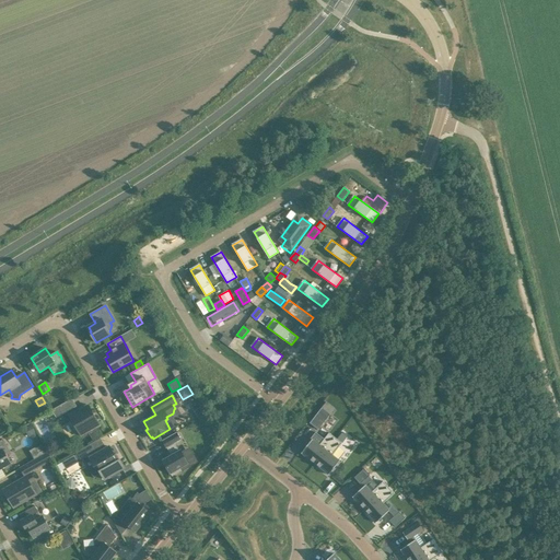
[(72,398),(53,410),(57,418),(78,406),(72,398)]
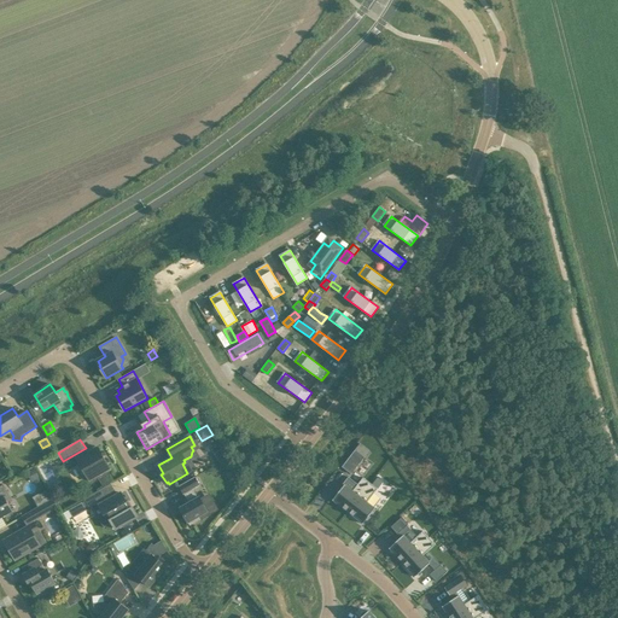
[(77,465),(85,478),(88,477),(91,482),(111,470),(98,447),(77,459),(80,464),(77,465)]
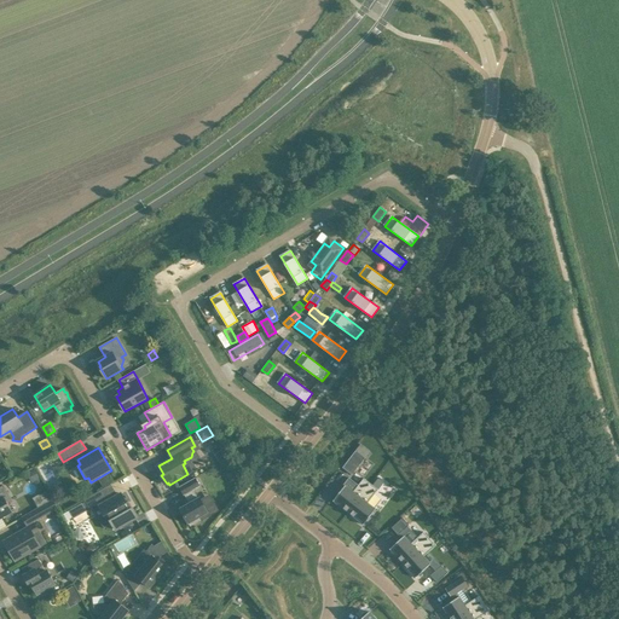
[(342,468),(352,475),(365,458),(357,451),(342,468)]
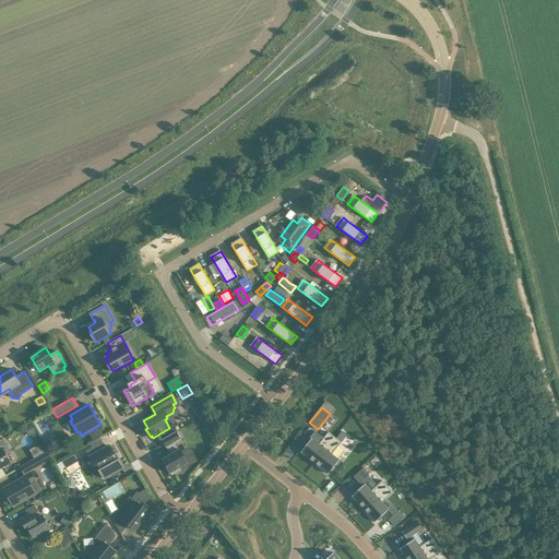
[(329,429),(335,418),(330,415),(323,425),(329,429)]
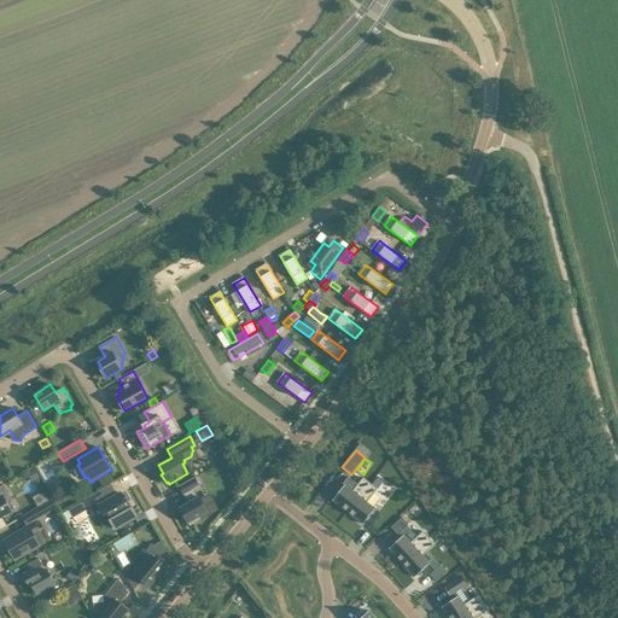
[(31,482),(36,479),(38,482),(41,479),(34,468),(27,472),(31,482)]
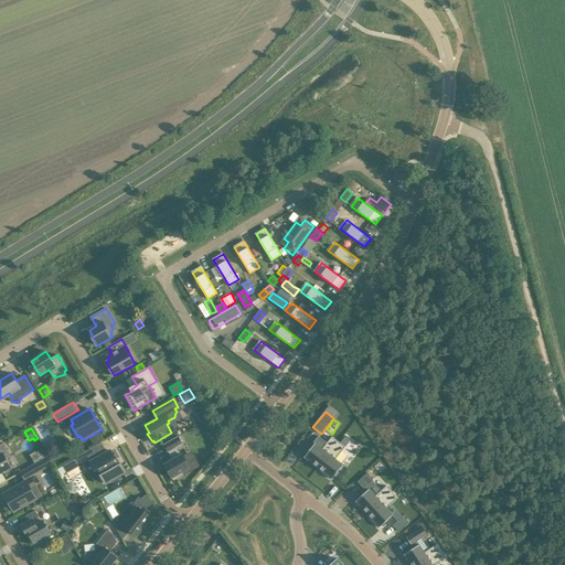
[(179,436),(163,445),(168,452),(169,451),(173,459),(164,465),(168,469),(167,470),(172,479),(172,478),(174,480),(184,475),(182,472),(191,468),(183,454),(181,455),(177,447),(183,444),(179,436)]
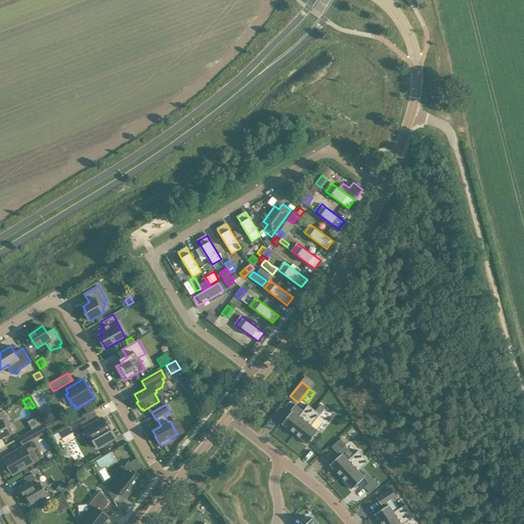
[(282,424),(295,434),(314,409),(308,404),(299,417),(293,410),(282,424)]
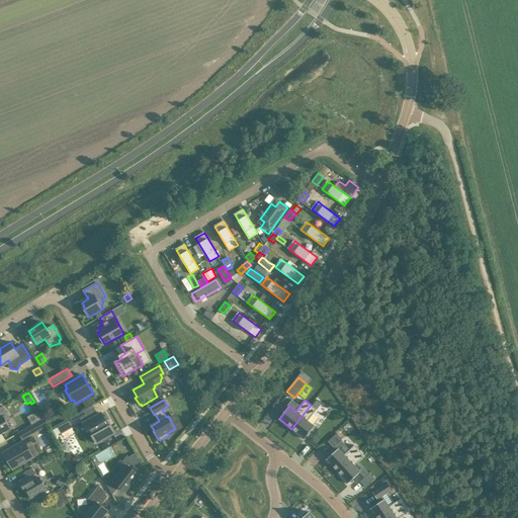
[(317,410),(311,405),(291,429),(305,439),(315,426),(308,421),(317,410)]
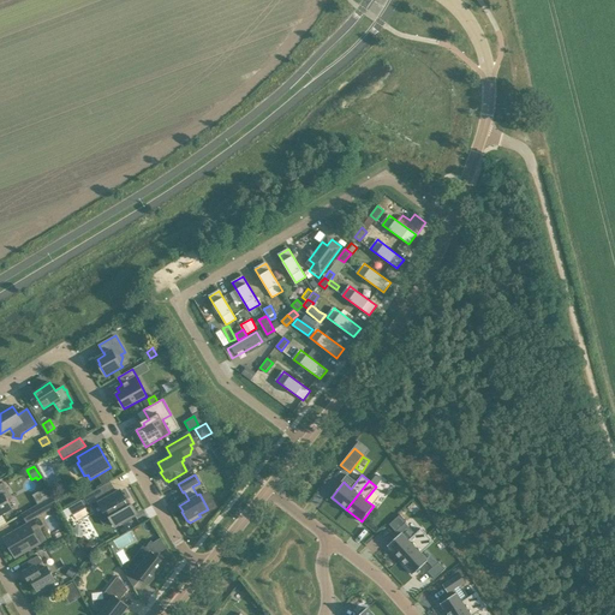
[(0,515),(12,509),(10,503),(9,501),(13,499),(4,482),(0,484),(0,515)]
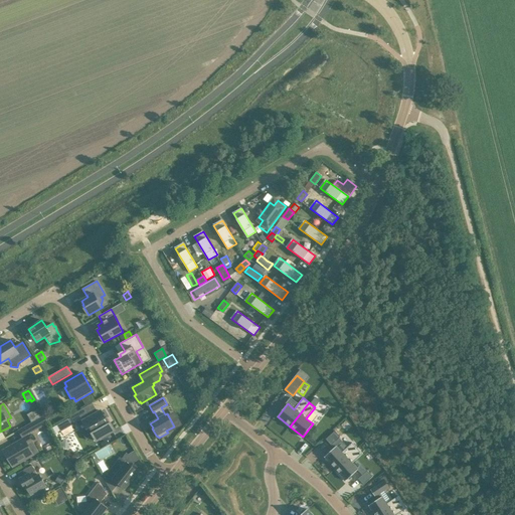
[(81,418),(87,415),(82,408),(77,411),(70,415),(74,422),(76,421),(81,418)]
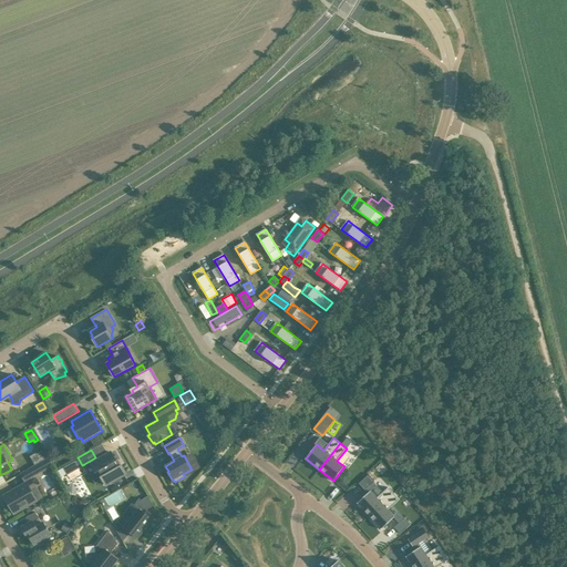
[(91,464),(96,472),(99,472),(106,485),(113,482),(114,484),(121,480),(120,477),(126,474),(122,465),(120,466),(112,452),(91,464)]
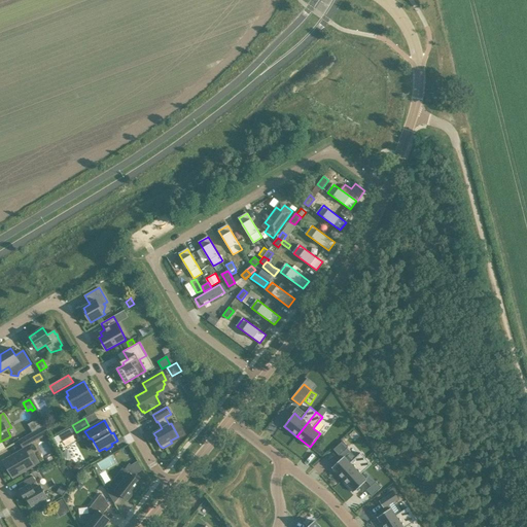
[(46,425),(20,441),(23,448),(49,432),(46,425)]
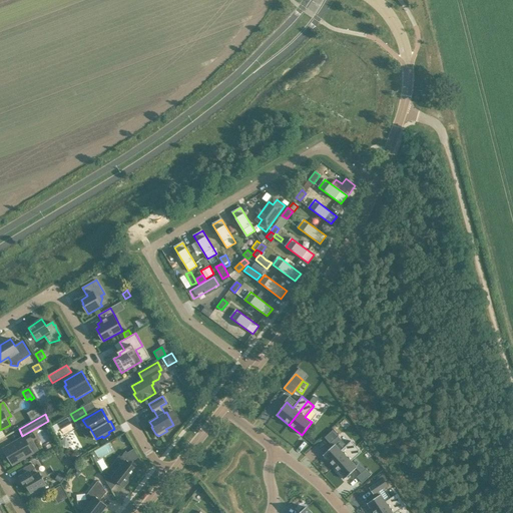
[(28,443),(32,440),(29,435),(25,437),(24,437),(4,449),(13,465),(33,453),(28,443)]
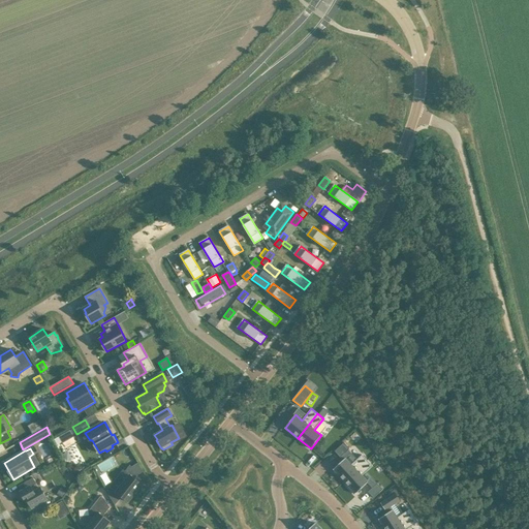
[(334,469),(344,481),(368,460),(363,455),(351,464),(345,458),(334,469)]
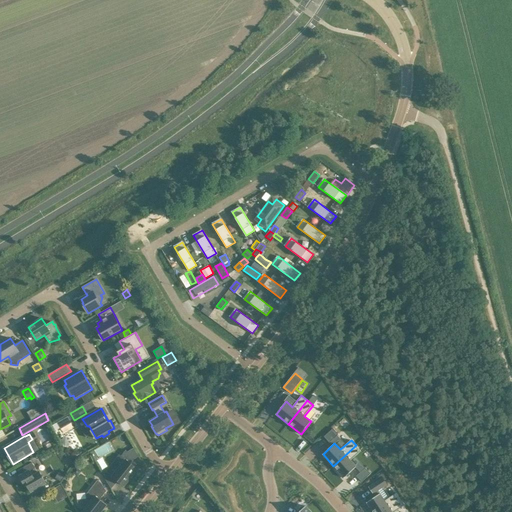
[(361,451),(356,445),(333,466),(344,478),(356,467),(350,461),(361,451)]
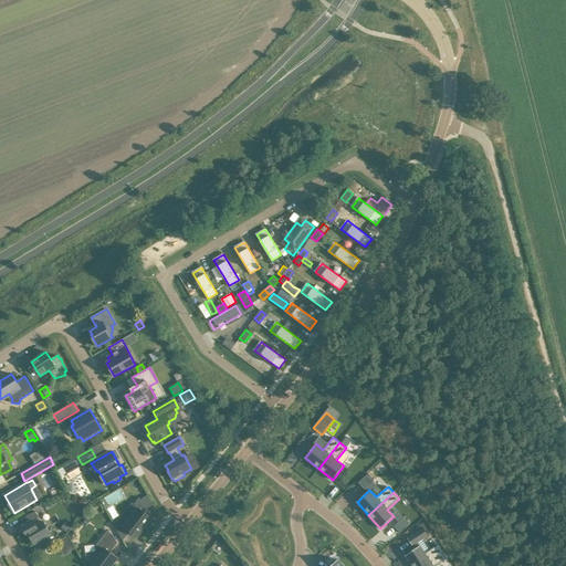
[(119,523),(116,527),(124,541),(130,532),(138,537),(153,519),(145,512),(146,510),(147,510),(139,498),(134,504),(132,502),(117,521),(119,523)]
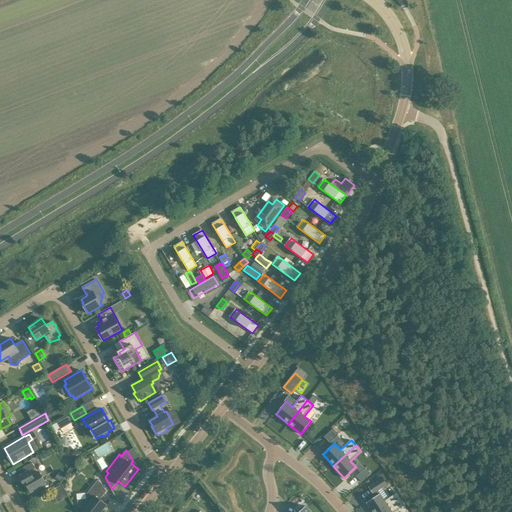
[(40,472),(38,473),(35,468),(36,468),(32,462),(24,467),(27,472),(20,476),(25,486),(27,485),(31,492),(47,483),(40,472)]
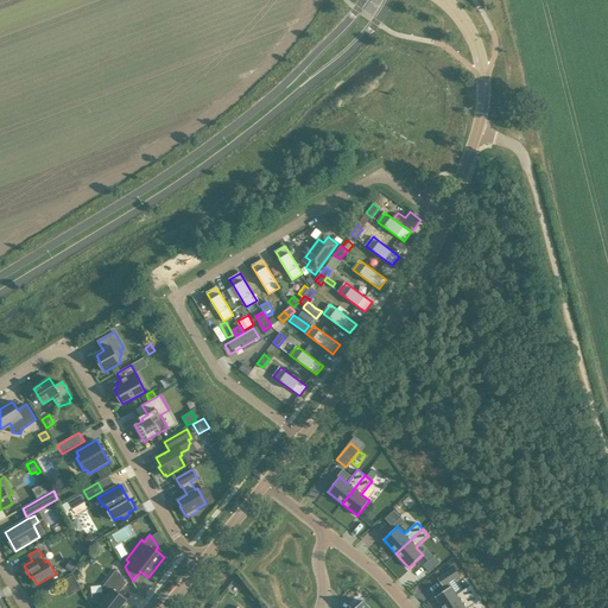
[(434,555),(428,561),(423,565),(430,572),(441,562),(434,555)]
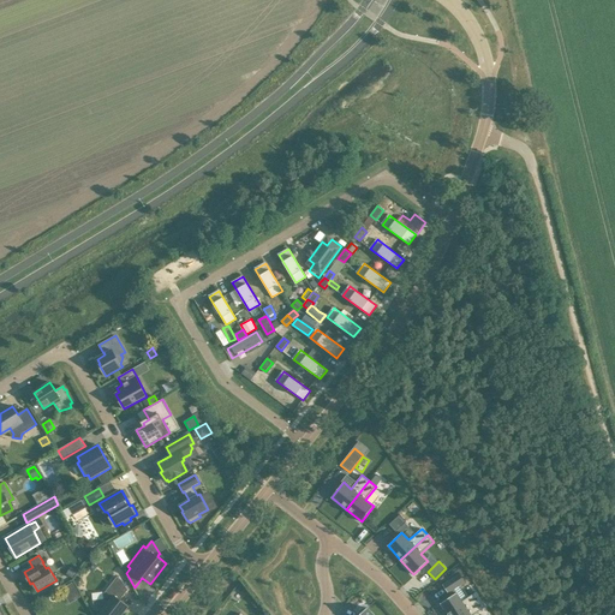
[(71,567),(66,574),(72,578),(77,571),(71,567)]
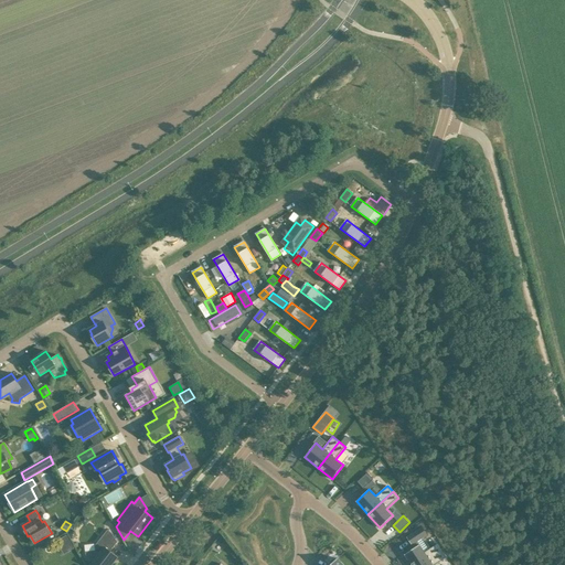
[(407,537),(412,544),(426,535),(422,528),(407,537)]
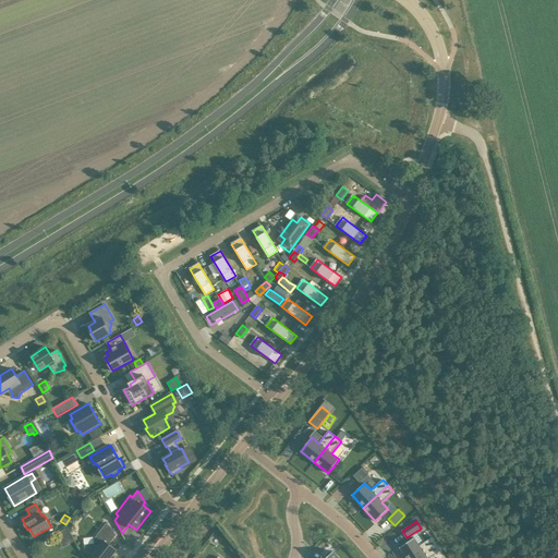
[(85,550),(92,556),(95,557),(110,557),(117,550),(109,545),(117,535),(111,526),(107,523),(94,540),(95,543),(84,545),(85,550)]
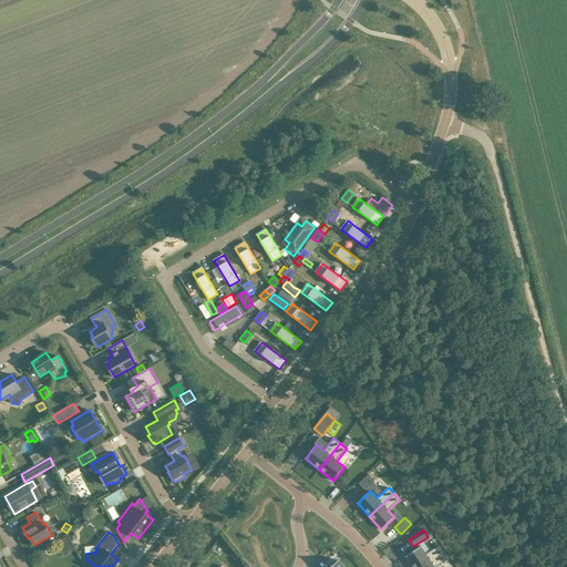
[(57,543),(60,549),(71,544),(66,537),(57,543)]
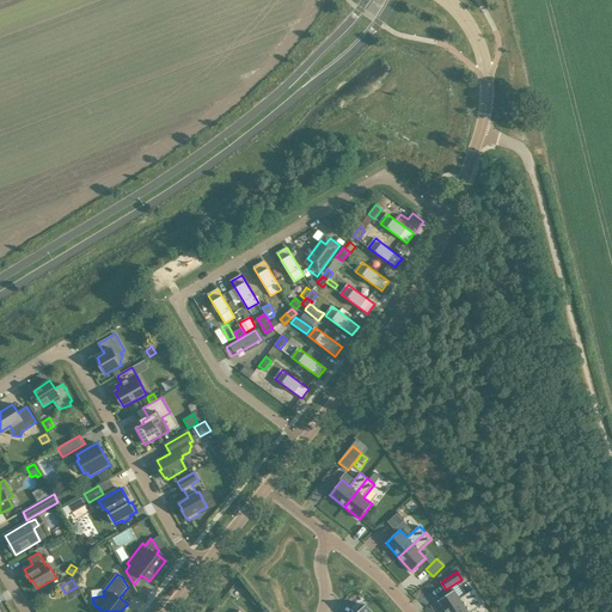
[(454,589),(439,600),(445,611),(454,611),(479,597),(473,589),(460,598),(454,589)]
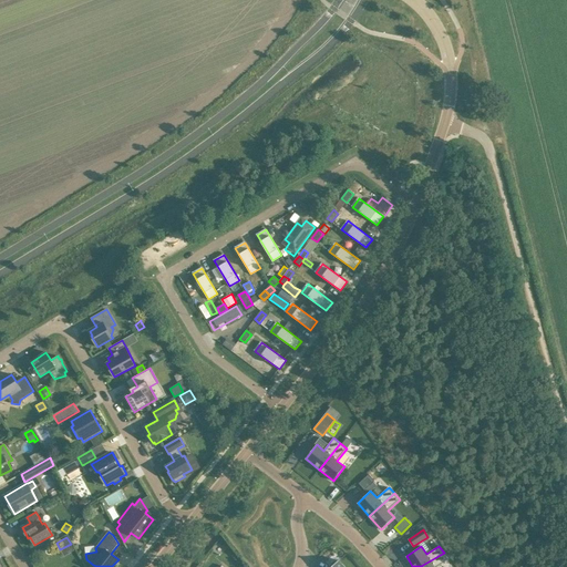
[(444,553),(421,566),(436,566),(449,559),(444,553)]
